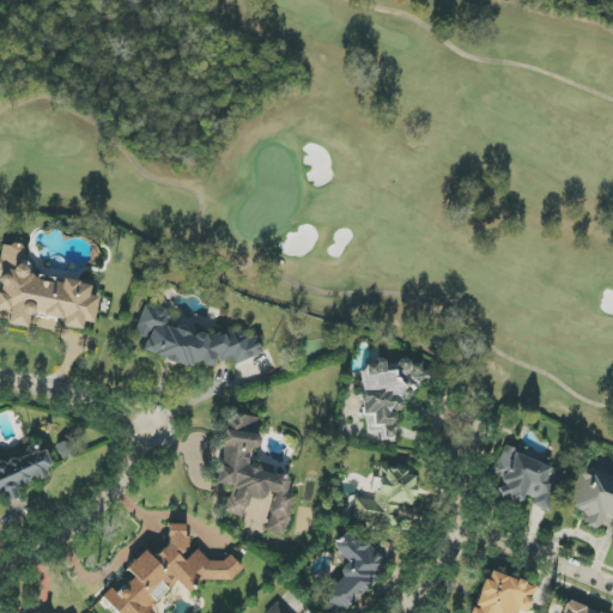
[(32,311),(48,317),(64,319),(62,327),(83,329),(83,322),(95,322),(97,297),(90,296),(90,286),(73,280),(62,279),(61,284),(49,283),(24,272),(26,247),(2,243),(1,250),(0,254),(0,311),(8,313),(7,325),(28,327),(28,325),(32,311)]
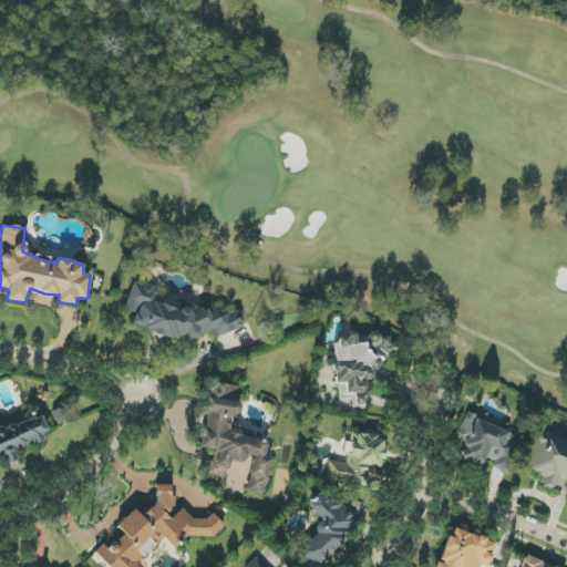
[(156,305),(156,295),(153,285),(130,284),(127,311),(134,311),(133,331),(186,334),(187,334),(188,338),(199,339),(199,333),(214,334),(215,338),(243,328),(237,310),(228,313),(226,306),(217,306),(207,309),(202,308),(198,310),(175,308),(173,302),(166,301),(156,305)]
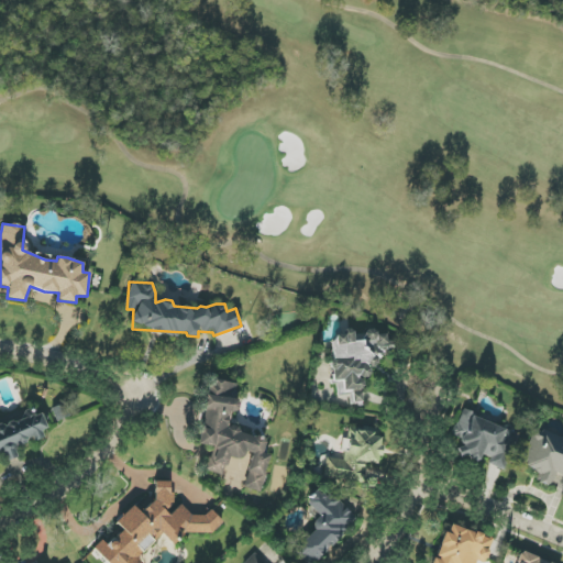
[(332,381),(343,382),(343,394),(353,394),(353,403),(362,404),(363,377),(373,378),(374,353),(389,353),(390,332),(364,331),(364,338),(353,338),(353,333),(333,332),(332,381)]
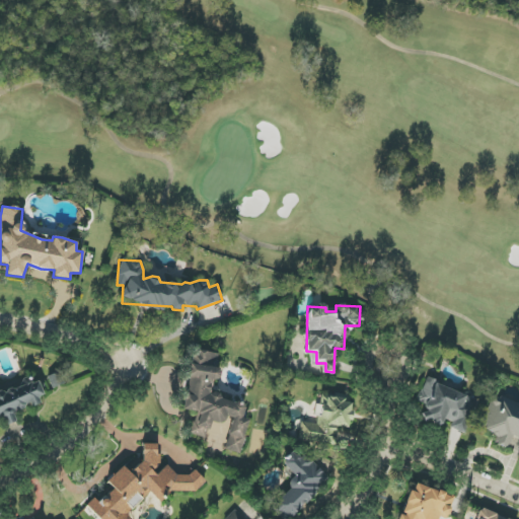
[(182,410),(196,412),(191,435),(207,438),(210,422),(224,424),(225,417),(232,418),(226,450),(241,453),(247,420),(242,419),(245,403),(219,398),(220,393),(214,392),(221,355),(194,349),(182,410)]
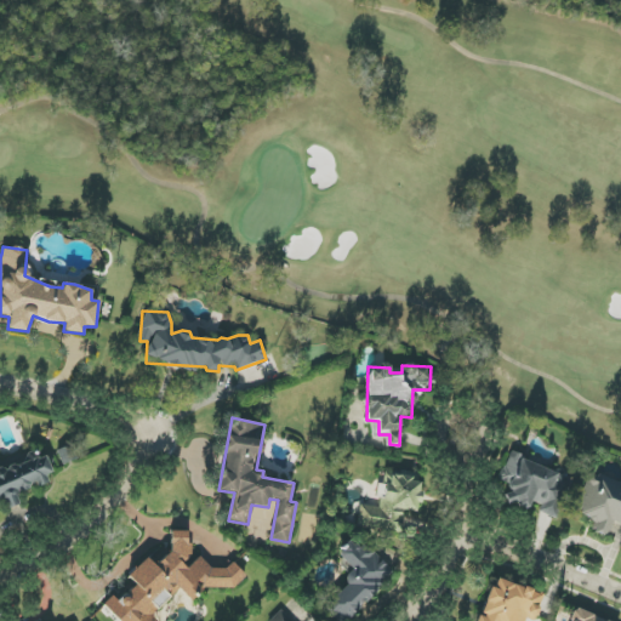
[(573,477),(508,455),(499,483),(511,486),(505,503),(528,511),(531,502),(541,505),(539,513),(558,519),(573,477)]
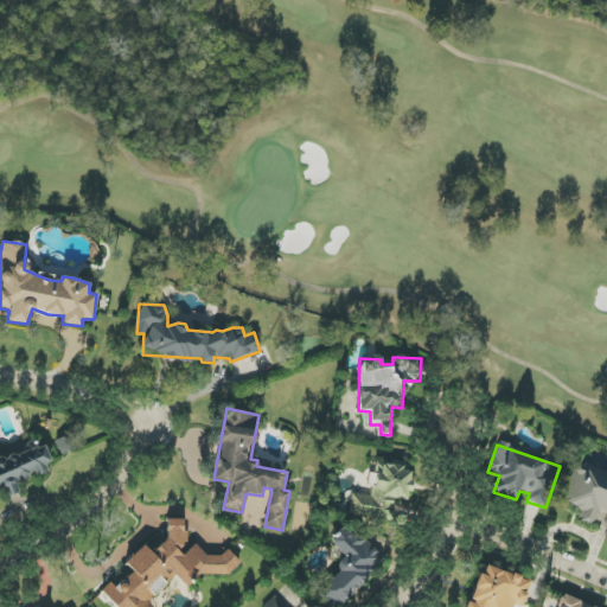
[(0,490),(6,489),(8,497),(18,493),(14,483),(51,470),(43,446),(37,448),(34,446),(0,458),(0,490)]
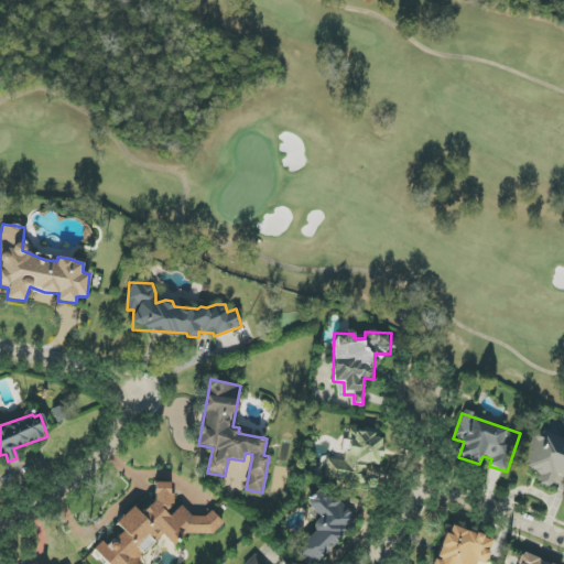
[(563,438),(534,430),(522,466),(540,472),(537,481),(553,487),(556,475),(563,476),(563,480),(561,490),(563,490),(563,438)]
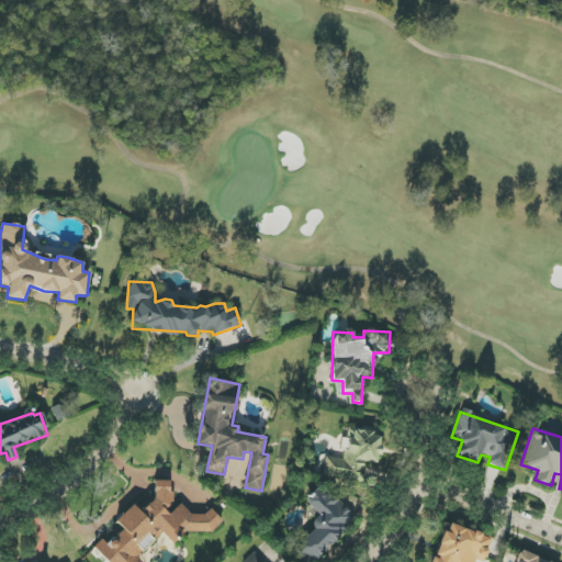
[(324,476),(363,483),(366,462),(378,463),(383,434),(349,429),(345,459),(326,457),(324,476)]
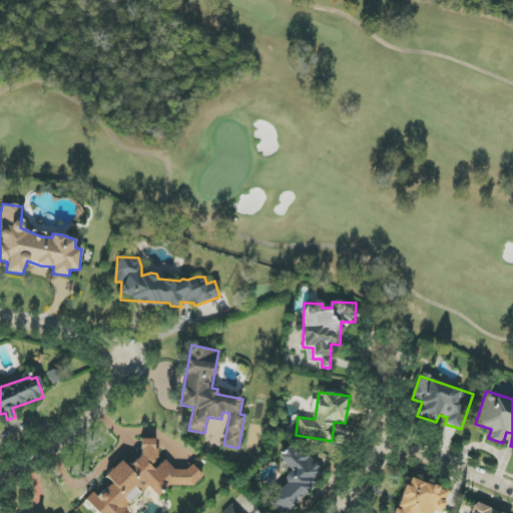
[(129,512),(125,508),(148,487),(157,497),(168,486),(193,485),(203,476),(192,464),(186,470),(174,470),(165,460),(158,460),(158,451),(155,447),(155,439),(141,439),(141,455),(128,468),(121,461),(105,476),(112,483),(97,497),(92,493),(85,499),(98,512),(129,512)]
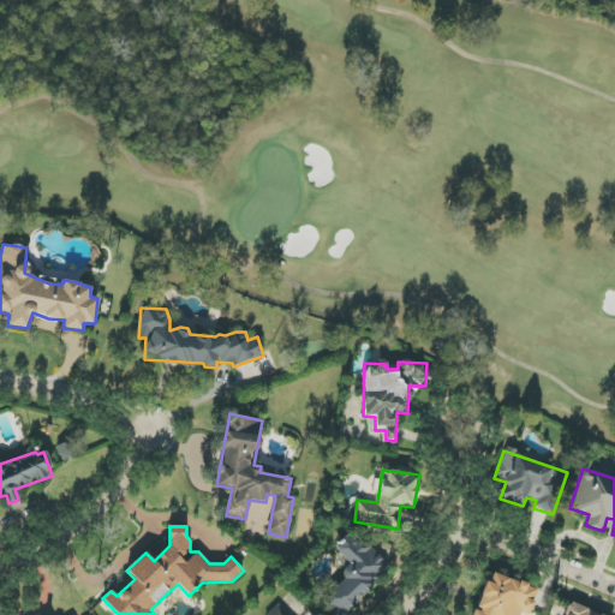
[(322,602),(335,614),(342,614),(388,567),(351,532),(334,550),(350,565),(340,574),(345,578),(322,602)]
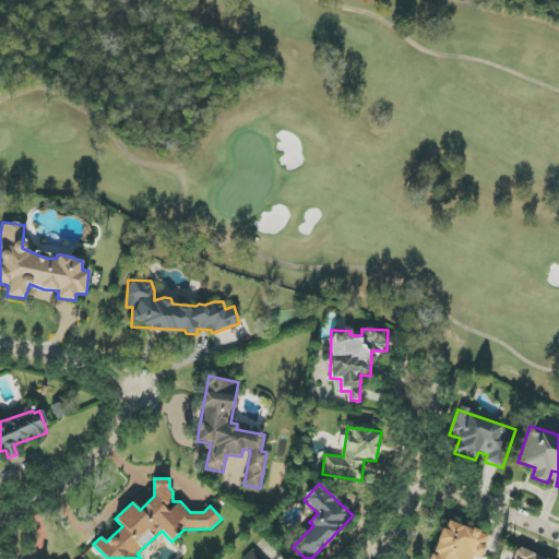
[(472,558),(474,557),(480,558),(489,535),(448,521),(444,531),(440,528),(430,558),(472,558)]
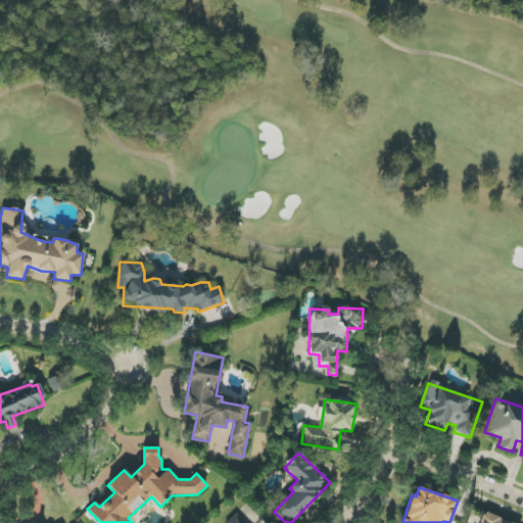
[(513,522),(485,512),(480,522),(513,522)]
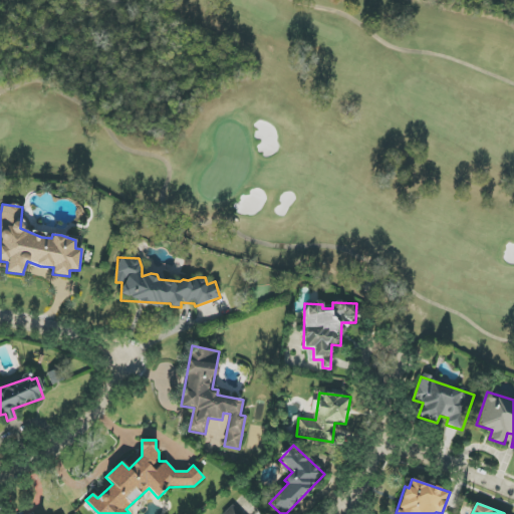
[(241,513),(232,505),(223,513),(241,513)]
